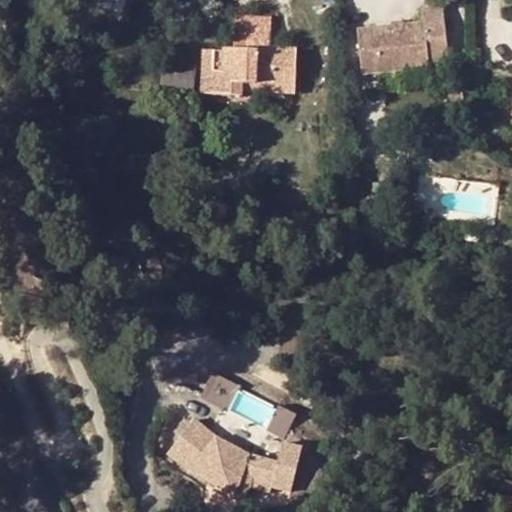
[(430,44),(447,44),(445,9),(426,9),(427,25),(360,29),(363,70),(430,66),(430,60),(430,44)]
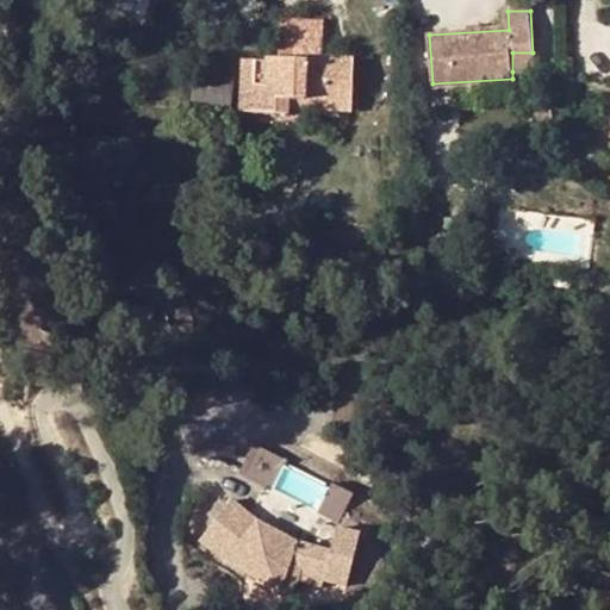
[(309,56),(322,56),(323,22),(281,19),(280,58),(309,60),(309,56)]
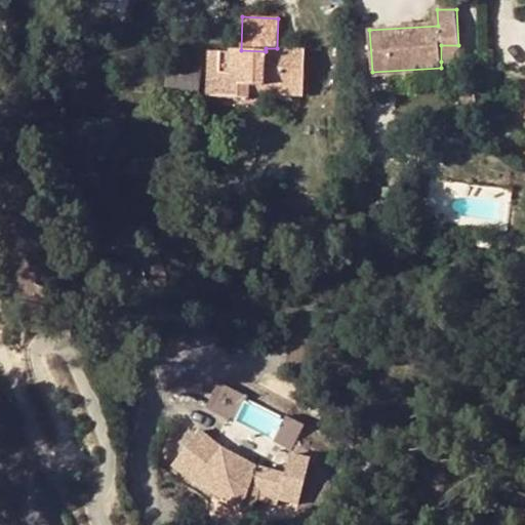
[(441,62),(459,62),(458,45),(441,45),(441,62)]
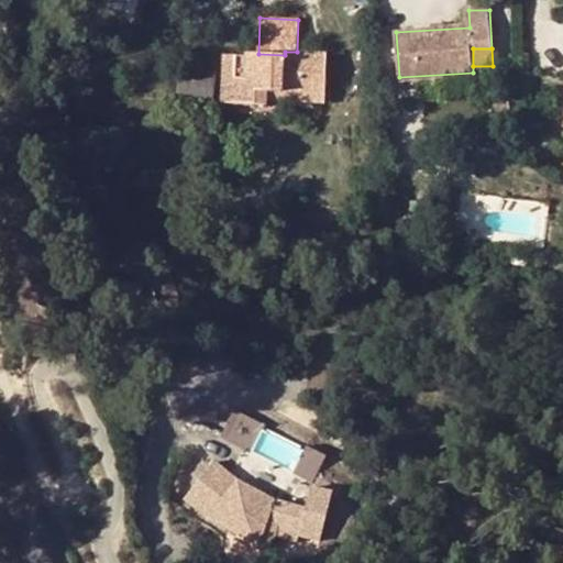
[(285,55),(258,54),(245,53),(245,56),(224,56),(223,103),(265,106),(265,101),(266,90),(324,94),(327,53),(297,52),(285,52),(285,55)]
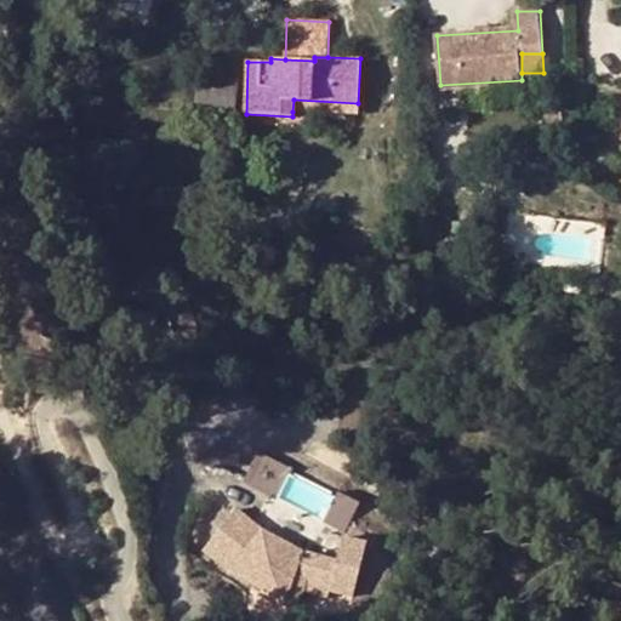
[(198,84),(235,87),(237,78),(199,73),(198,84)]
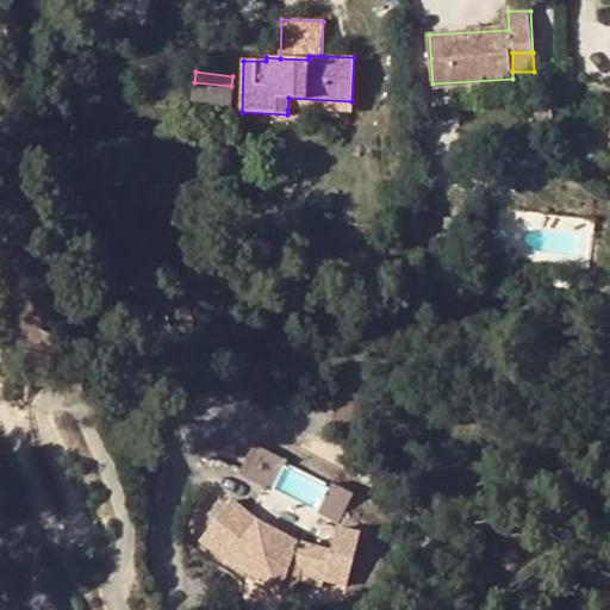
[(231,86),(194,82),(192,109),(229,112),(231,86)]
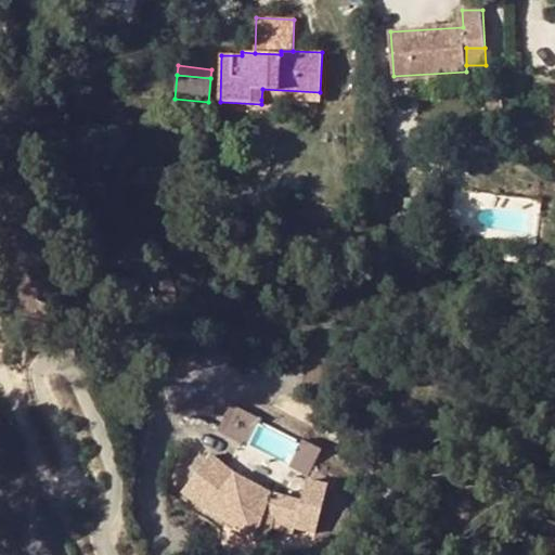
[(262,89),(261,100),(320,101),(320,92),(262,89)]
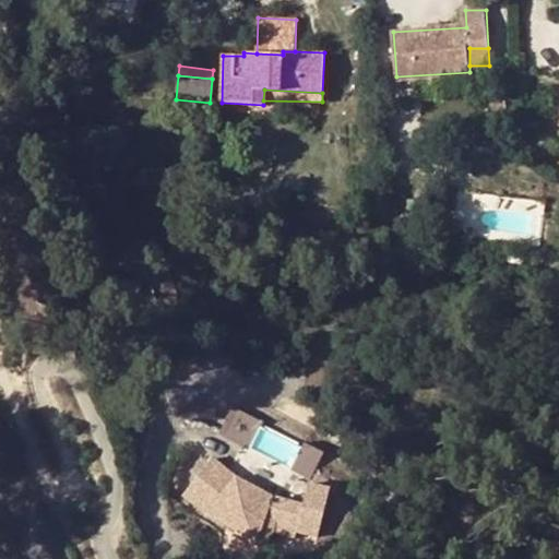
[(253,448),(266,418),(235,404),(222,433),(253,448)]
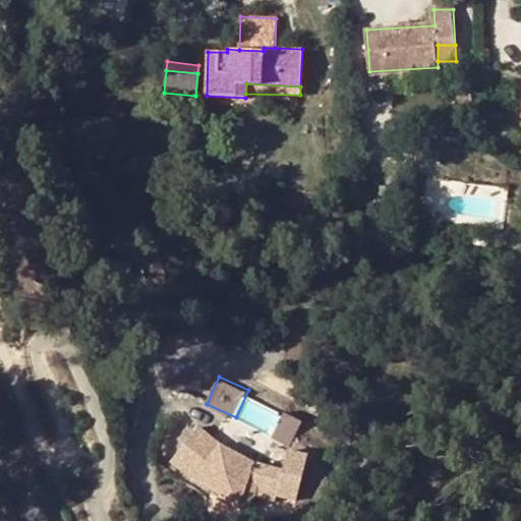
[(201,488),(250,514),(264,495),(282,500),(289,479),(255,469),(231,456),(203,433),(176,469),(201,488)]
